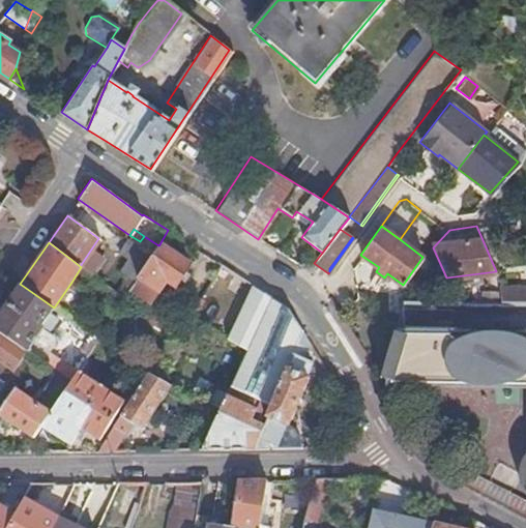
[(188,263),(159,244),(158,245),(143,268),(136,280),(132,286),(128,291),(140,299),(143,301),(151,289),(155,291),(165,279),(173,285),(188,263)]
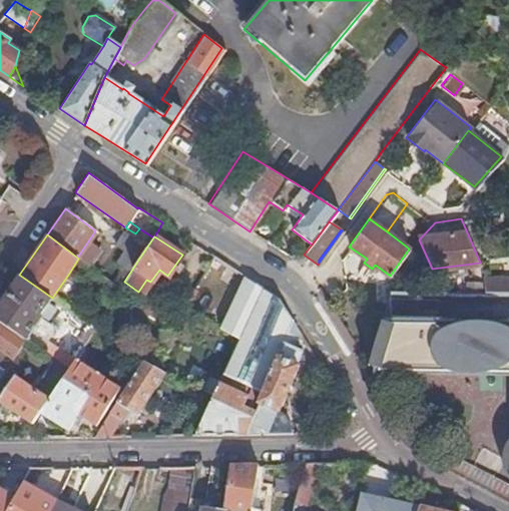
[(118,290),(123,283),(116,278),(119,273),(106,263),(98,274),(118,290)]
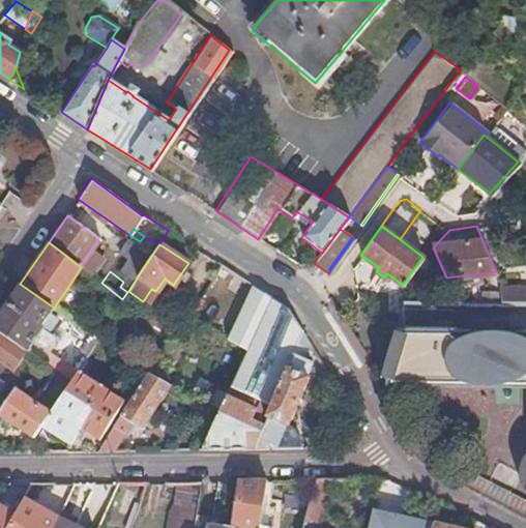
[(125,281),(132,286),(136,280),(129,275),(125,281)]
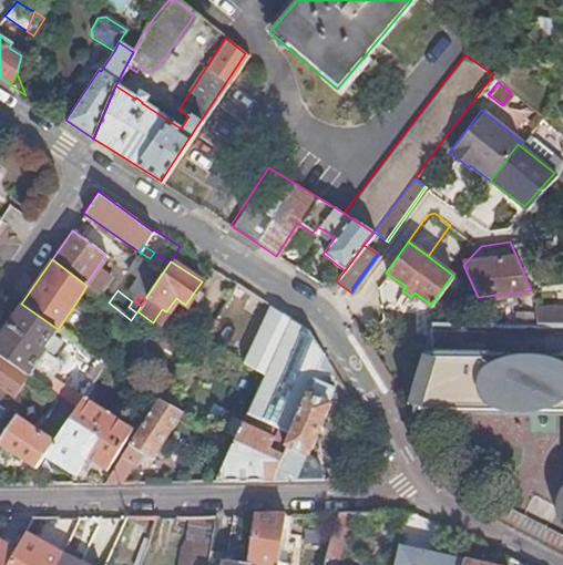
[(47,340),(54,327),(21,304),(0,335),(0,355),(27,373),(65,400),(77,407),(83,398),(84,396),(52,373),(58,365),(57,361),(40,349),(43,345),(49,348),(52,343),(47,340)]
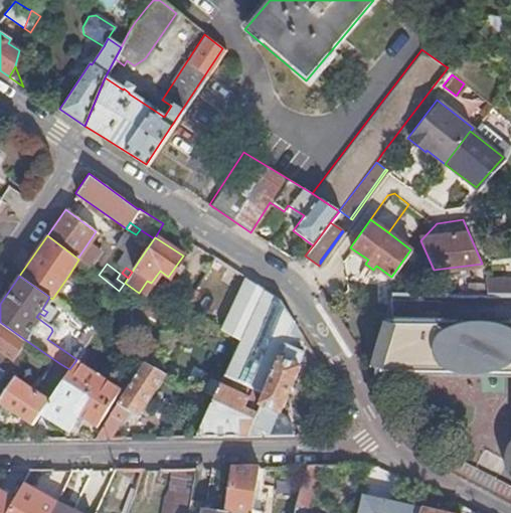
[(243,276),(221,328),(238,339),(222,375),(251,388),(252,387),(263,392),(288,333),(293,321),(286,309),(280,300),(243,276)]
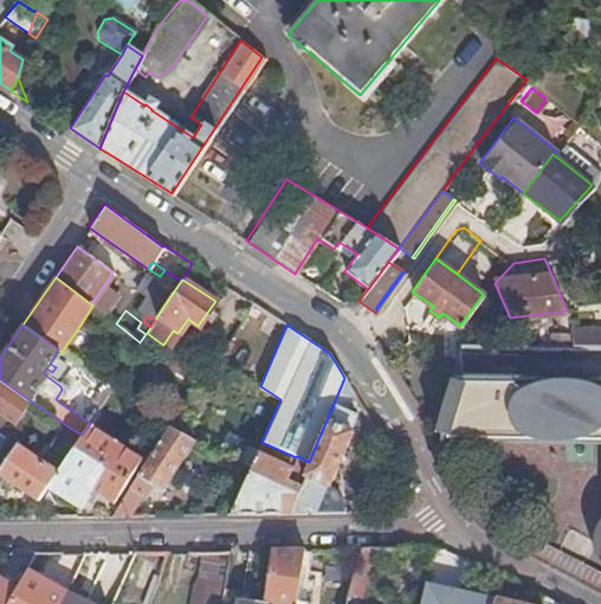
[(204,371),(163,345),(160,342),(153,354),(196,383),(204,371)]
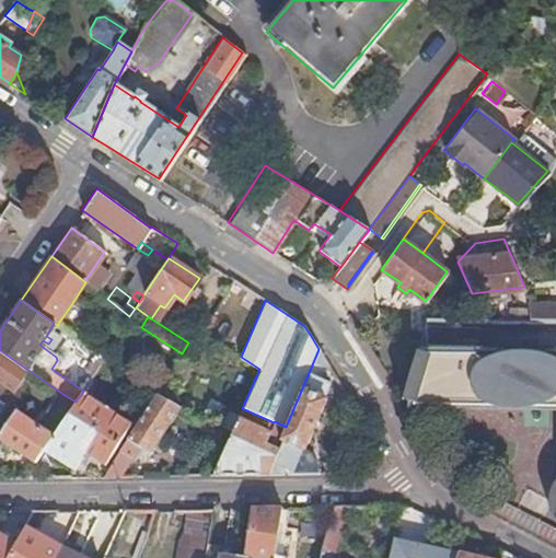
[(555,346),(456,345),(416,345),(415,349),(413,357),(496,358),(495,385),(555,385),(555,346)]
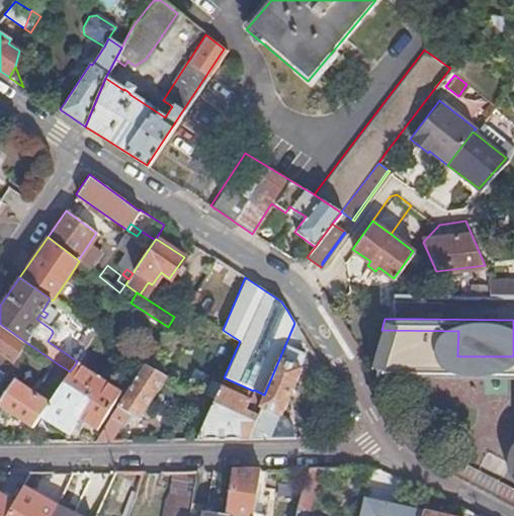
[(303,336),(294,323),(289,335),(264,395),(256,415),(254,421),(260,423),(261,419),(273,424),(277,414),(280,415),(301,367),(297,366),(302,357),(295,354),(303,336)]
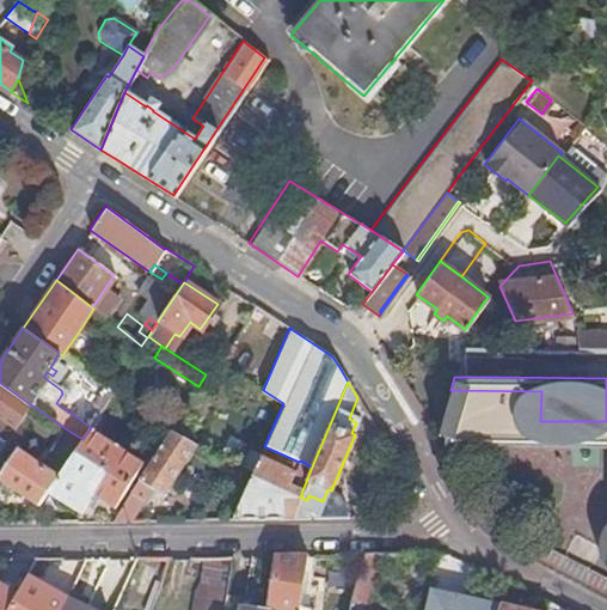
[(0,439),(4,441),(29,403),(0,383),(0,439)]
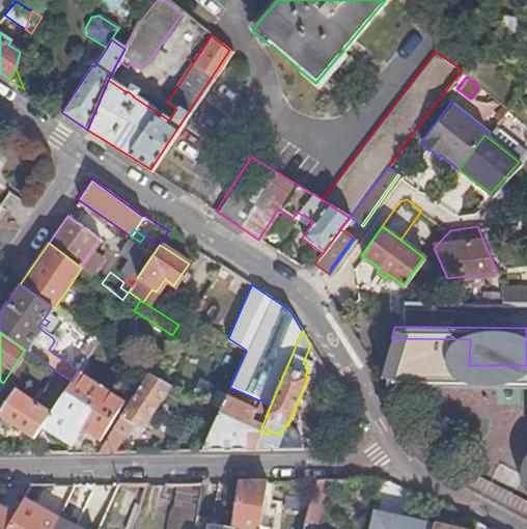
[(391,338),(380,378),(394,381),(394,383),(461,384),(526,385),(526,365),(469,365),(470,339),(391,338)]
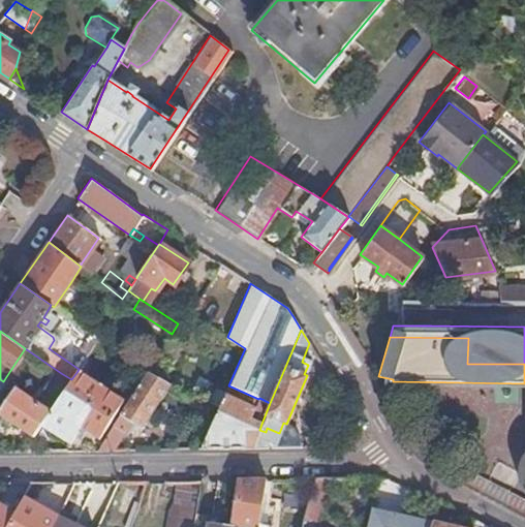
[(141,427),(170,382),(147,370),(131,394),(107,429),(96,450),(111,450),(122,430),(127,433),(134,423),(141,427)]
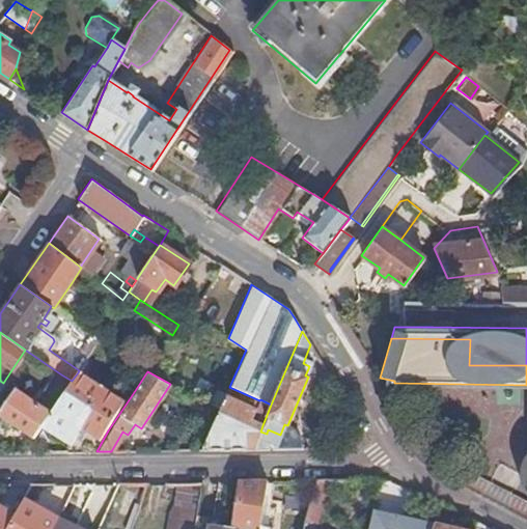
[(72,381),(58,399),(55,404),(40,425),(68,443),(80,427),(98,439),(122,400),(78,372),(72,381)]
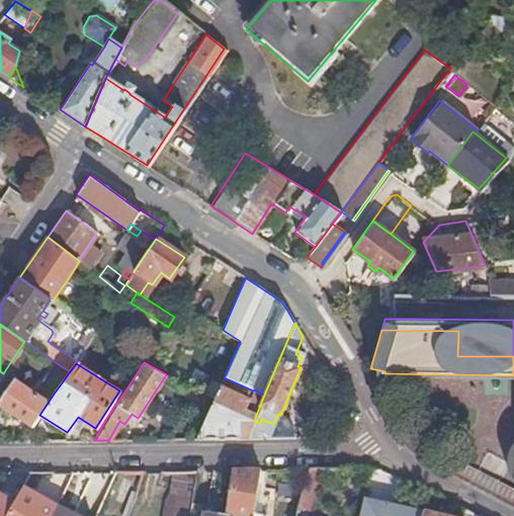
[(47,383),(57,390),(70,371),(60,365),(47,383)]
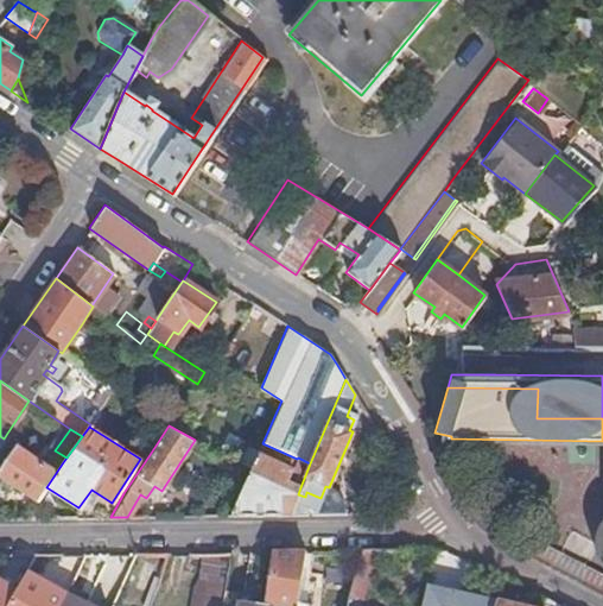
[(287,481),(297,459),(262,443),(230,516),(289,515),(298,494),(300,487),(287,481)]
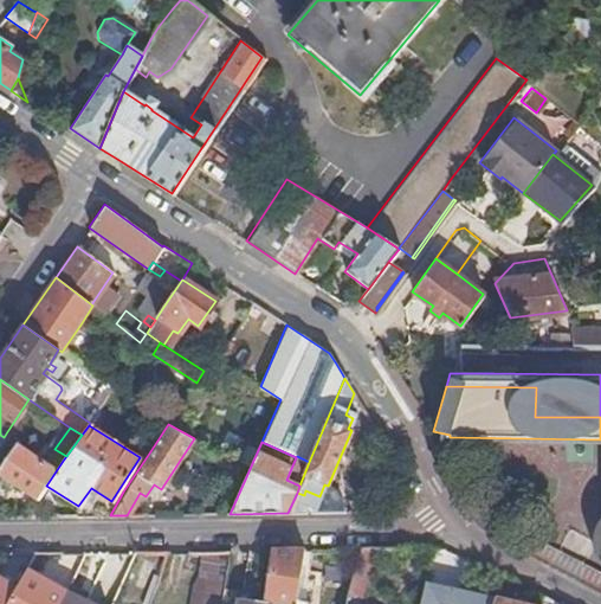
[(46,486),(63,461),(49,451),(45,456),(40,453),(37,457),(17,443),(0,468),(0,475),(37,499),(46,486)]
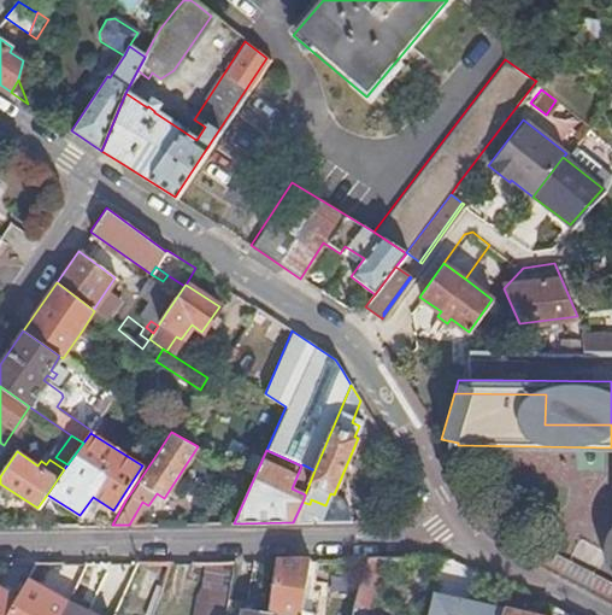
[(302,464),(301,466),(292,488),(305,495),(315,470),(302,464)]
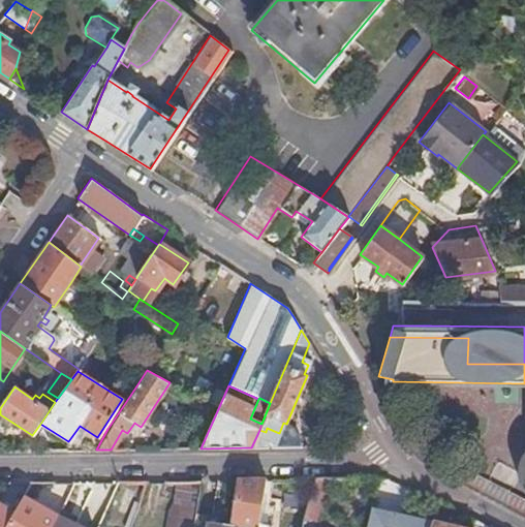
[(524,450),(524,451),(521,456),(518,463),(516,470),(517,477),(518,485),(522,492),(524,495),(524,450)]
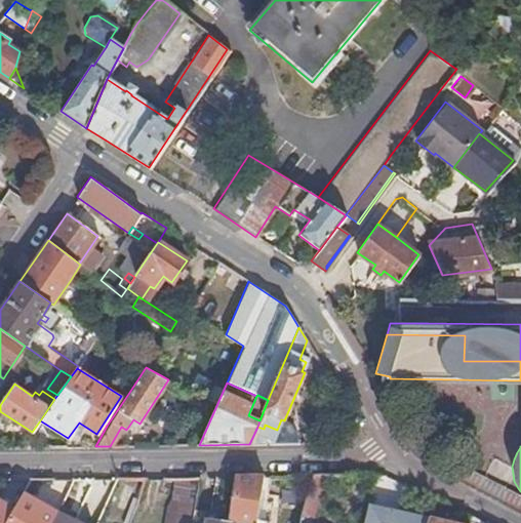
[(324,474),(313,474),(307,498),(302,516),(312,518),(324,474)]
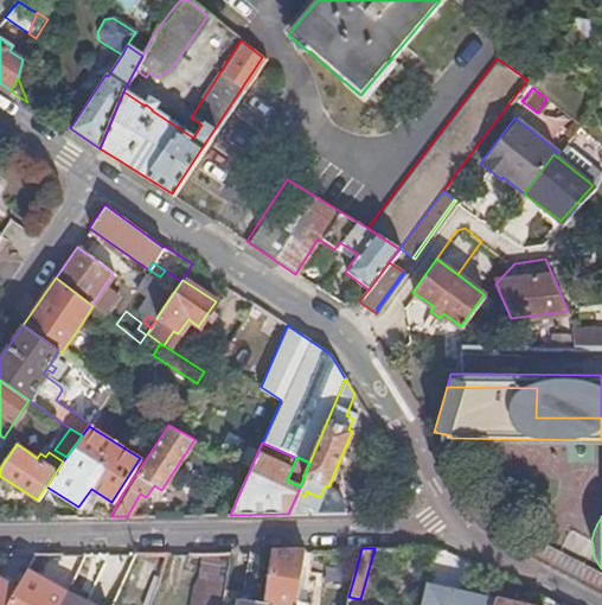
[(296,599),(302,549),(271,549),(264,603),(274,604),(308,604),(309,602),(296,599)]
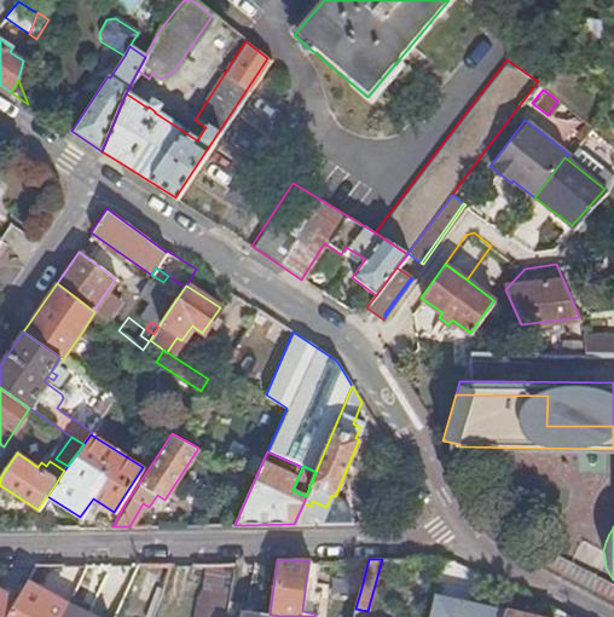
[(224,616),(226,607),(232,561),(207,561),(201,584),(193,603),(191,616),(224,616)]
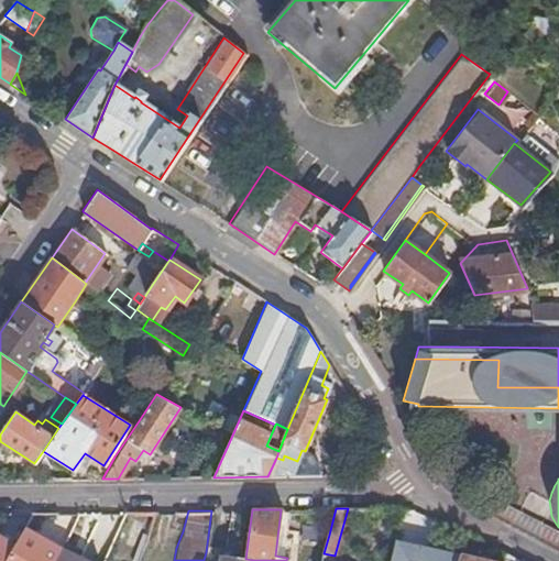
[(54,560),(62,548),(23,528),(14,545),(3,560),(54,560)]
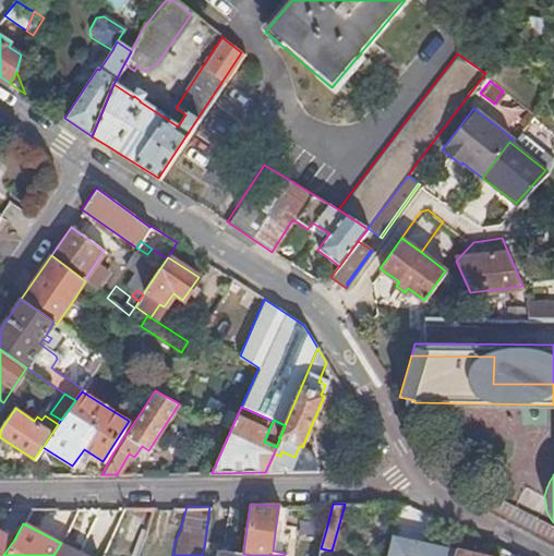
[(0,555),(3,555),(14,540),(0,531),(0,555)]
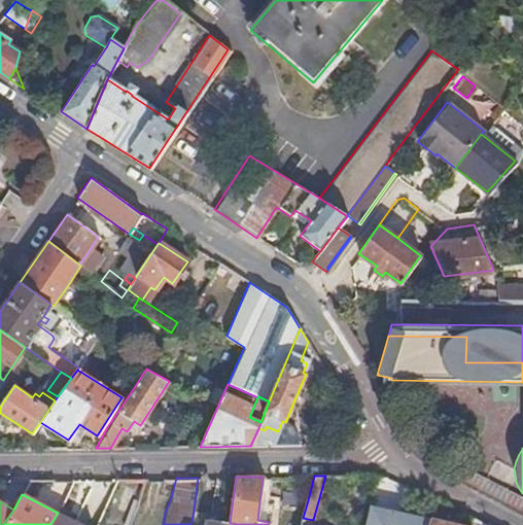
[(54,521),(51,524),(81,524),(72,520),(75,513),(61,505),(58,513),(54,521)]
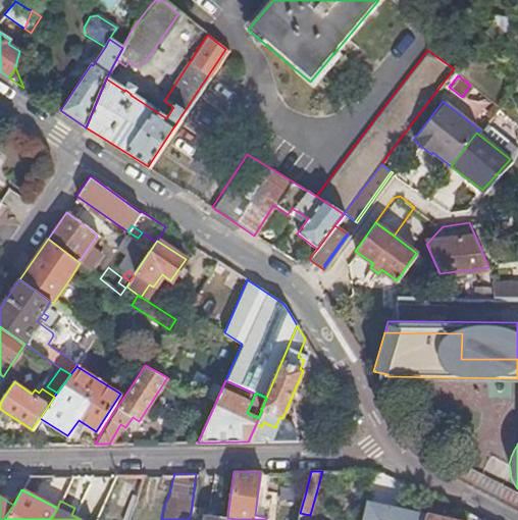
[(424,519),(426,515),(366,501),(361,519),(424,519)]
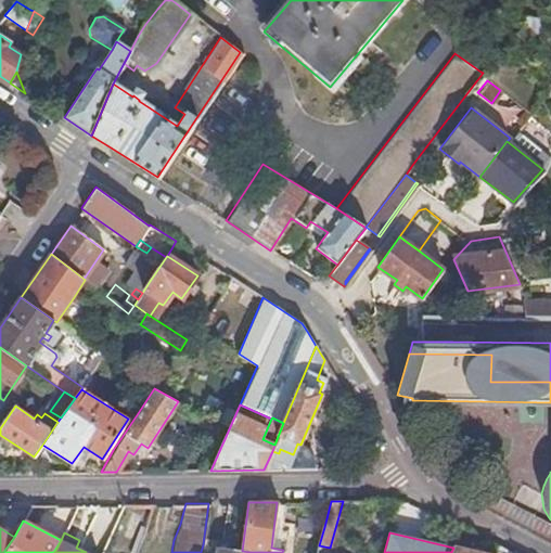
[(494,552),(487,552),(453,545),(453,548),(451,552),(510,552),(511,551),(497,543),(494,552)]
